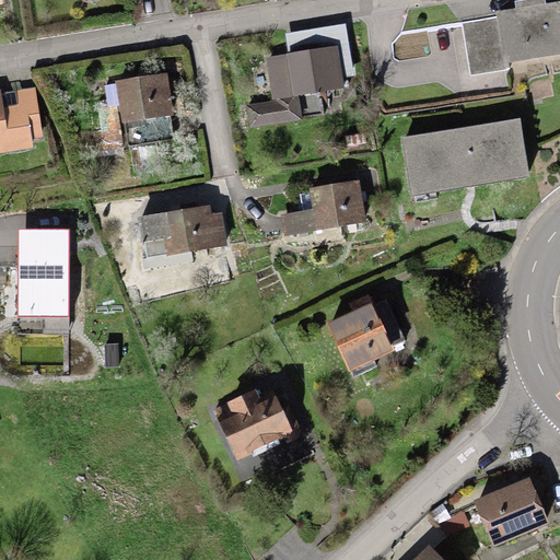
[(515,9),(496,12),(497,18),(462,23),(470,74),(509,69),(508,62),(559,54),(559,0),(546,3),(545,0),(525,0),(514,2),(515,9)]
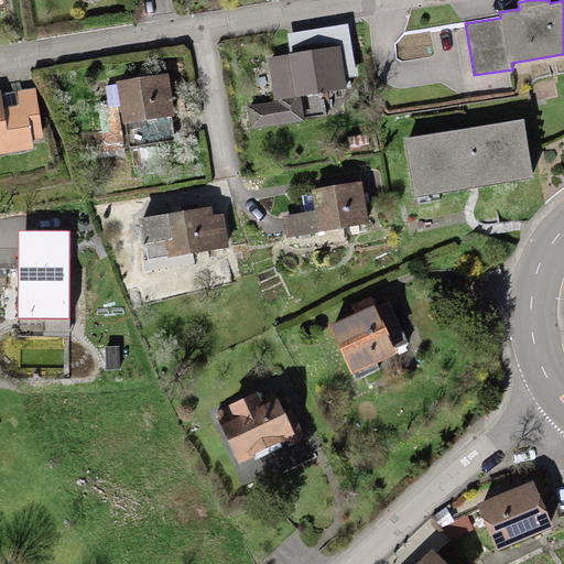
[(348,24),(285,34),(289,54),(267,58),(274,102),(248,106),(251,129),(303,120),(300,97),(346,89),(344,77),(356,76),(348,24)]
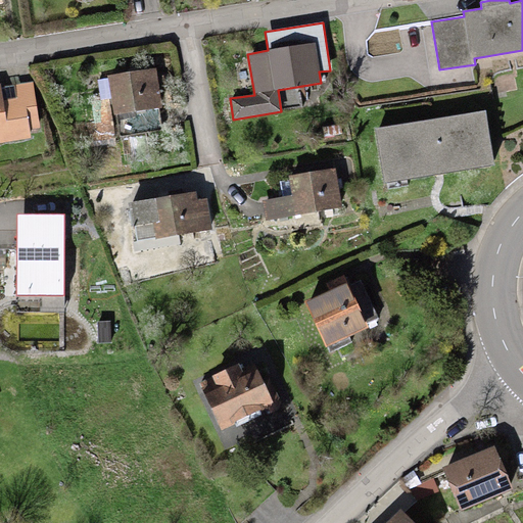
[(156,69),(130,74),(135,111),(161,107),(156,69)]
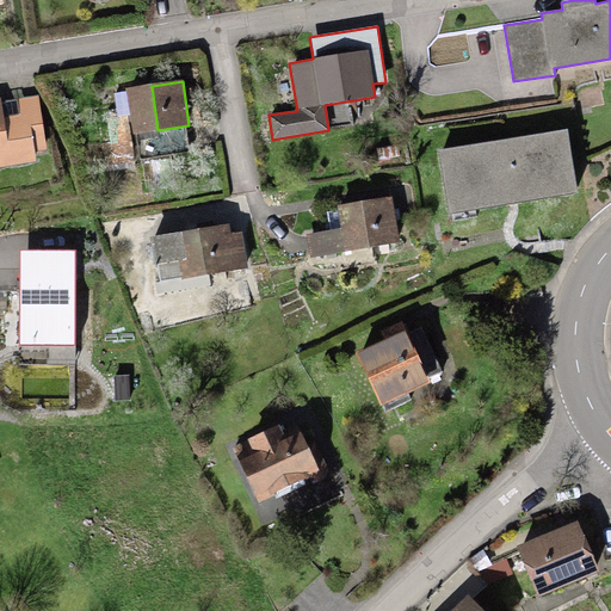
[(152,86),(125,90),(133,134),(158,130),(152,86)]
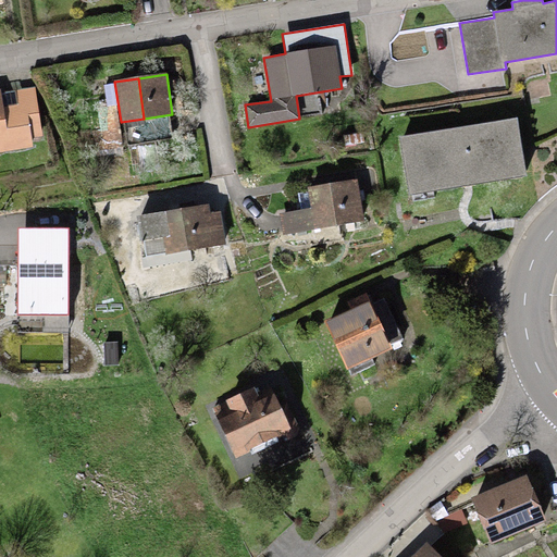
[(1,90),(0,90),(0,151),(33,147),(32,138),(44,136),(36,88),(16,90),(19,104),(3,107),(1,90)]
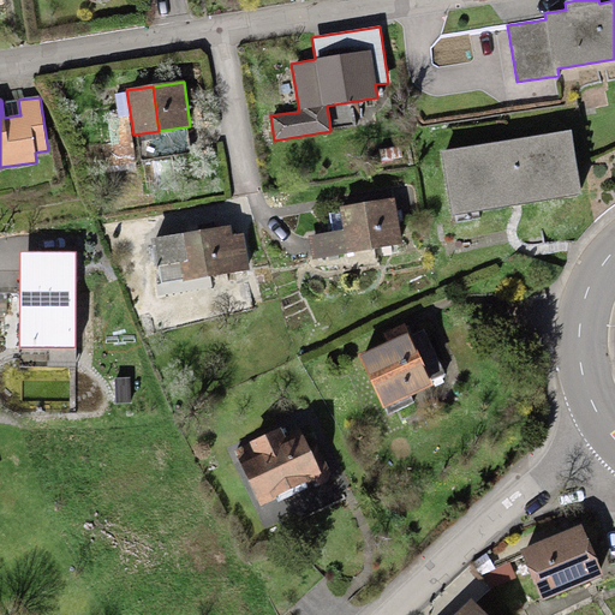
[(569,130),(441,150),(451,214),(580,193),(569,130)]
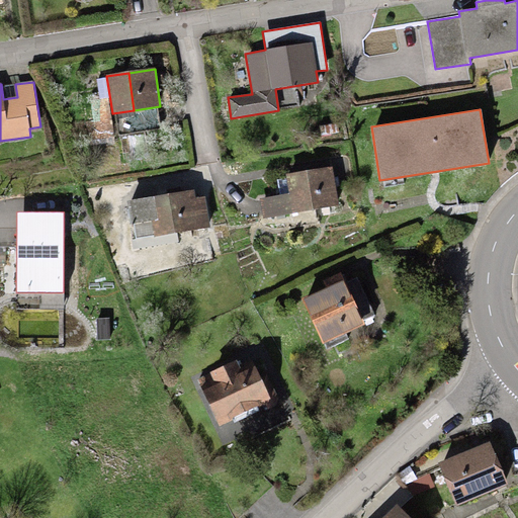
[(333,167),(285,174),(288,194),(260,198),(263,219),(338,207),(333,167)]
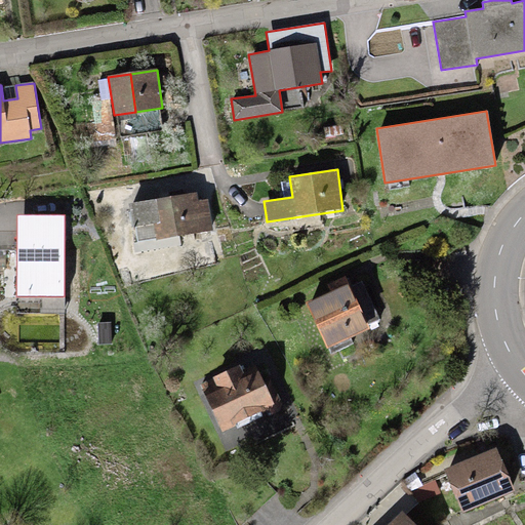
[(197,192),(129,203),(131,224),(135,229),(136,241),(155,238),(156,240),(212,231),(207,200),(198,200),(197,192)]
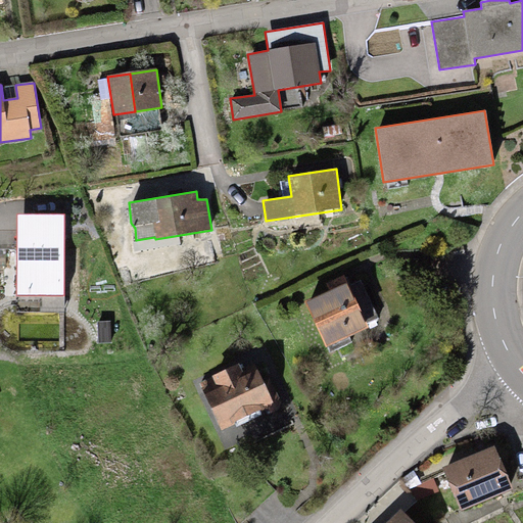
[(65,216),(17,215),(15,296),(62,297),(65,216)]
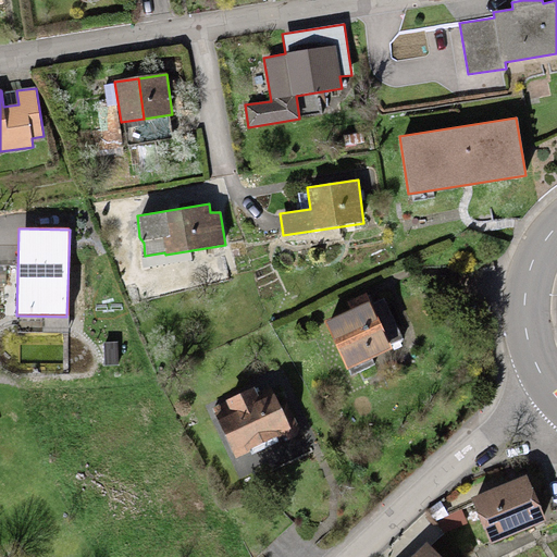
[(324,321),(346,370),(392,349),(391,345),(403,339),(383,298),(373,302),(369,295),(367,296),(366,294),(347,302),(350,309),(324,321)]
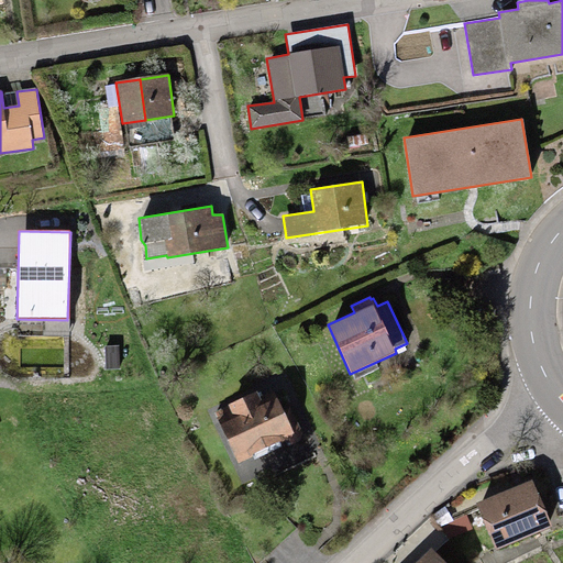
[(233,420),(221,426),(236,463),(289,439),(293,445),(297,443),(300,439),(302,434),(290,407),(283,410),(277,399),(264,406),(257,393),(228,406),(233,420)]
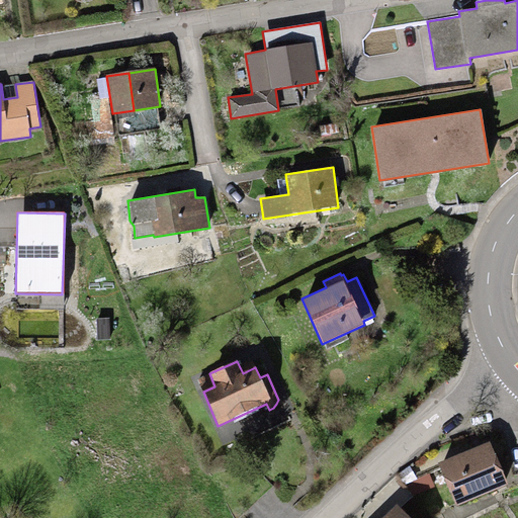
[(438,464),(456,508),(508,486),(490,442),(438,464)]
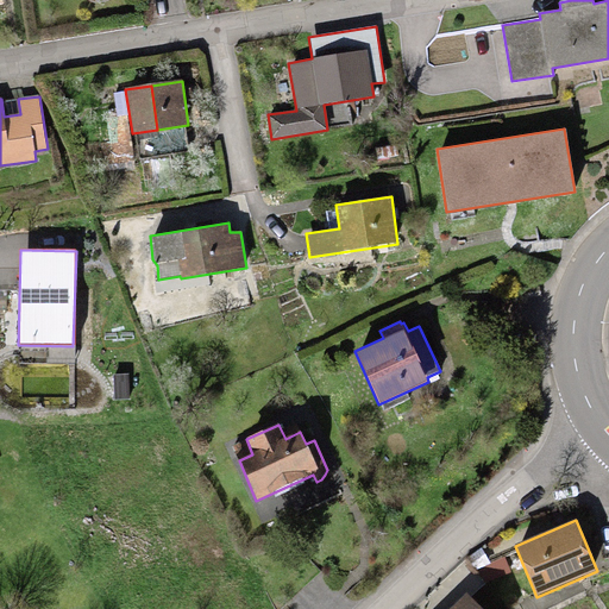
[(479,548),(468,557),(477,571),(489,563),(479,548)]
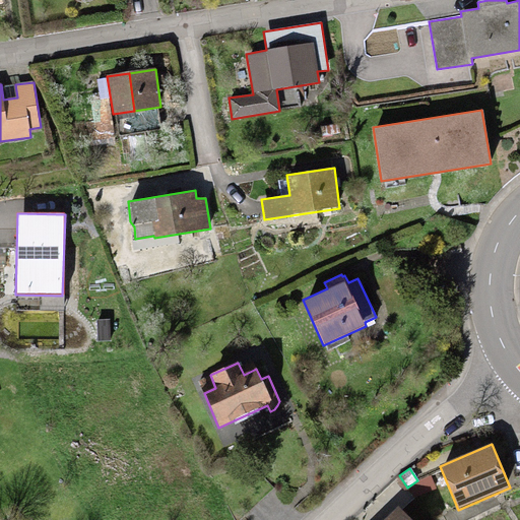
[(410,519),(399,508),(386,519),(410,519)]
